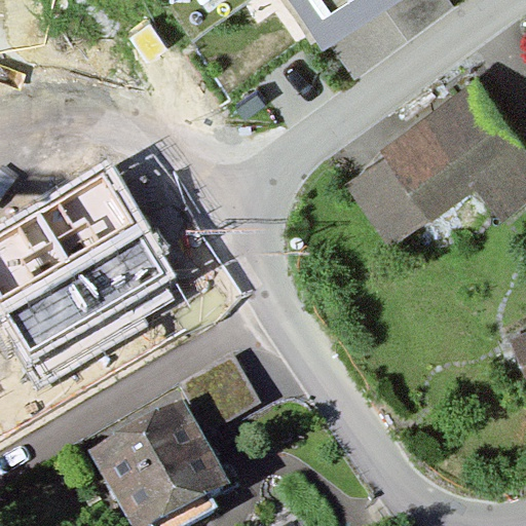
[(384,0),(293,0),(324,43),(384,0)]
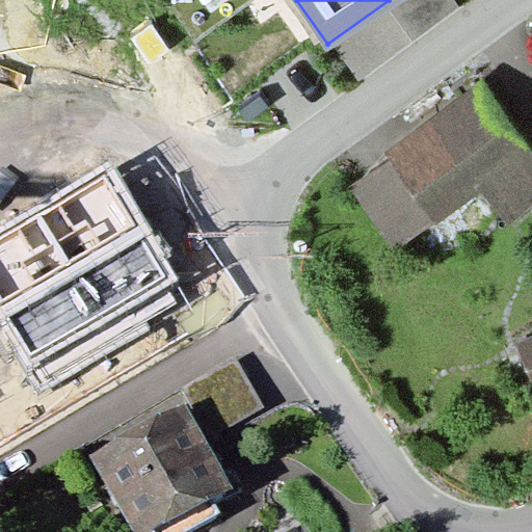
[(531,141),(491,81),(393,147),(442,218),(490,186),(511,218),(531,204),(531,141)]
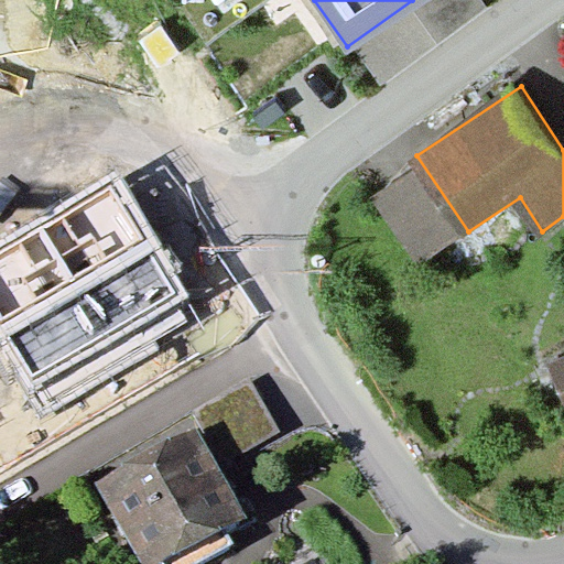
[(175,291),(112,185),(0,250),(0,316),(34,375),(175,291)]
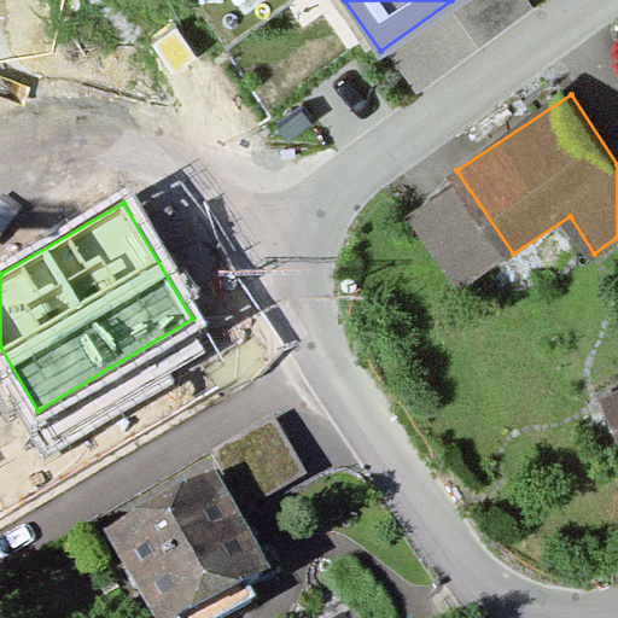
[(275,415),(207,454),(243,518),(312,479),(275,415)]
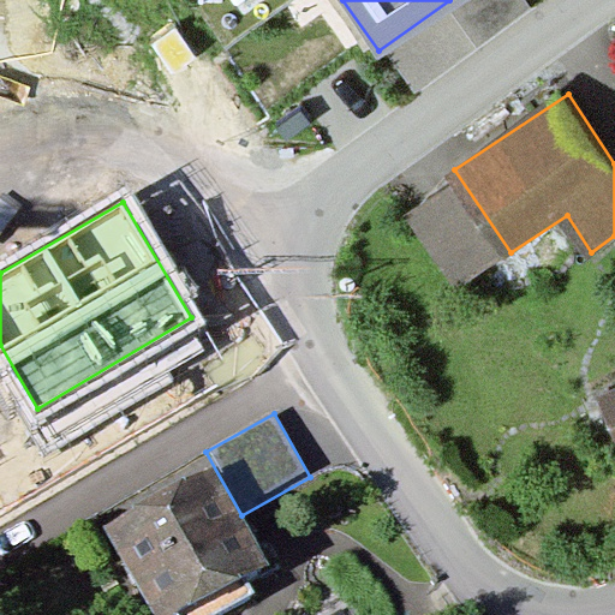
[(213,481),(101,543),(142,614),(207,614),(269,580),(213,481)]
